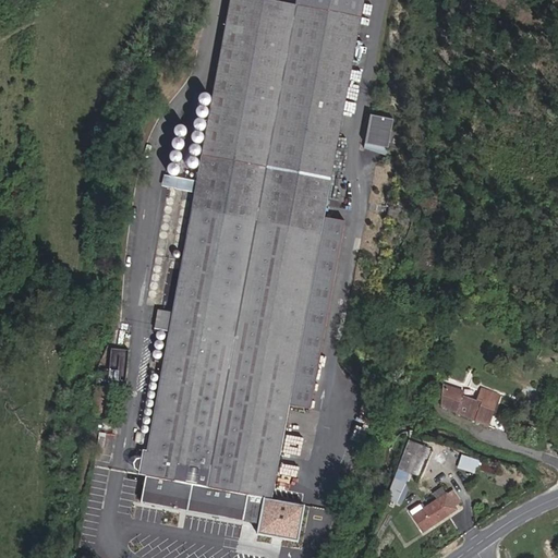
[(311,410),(346,221),(325,218),(364,0),(295,0),(295,5),(267,0),(229,0),(196,181),(173,177),(171,177),(165,176),(162,186),(194,192),(172,313),(171,319),(157,317),(155,329),(169,331),(149,434),(136,432),(135,443),(148,445),(147,451),(143,450),(142,458),(138,472),(138,475),(146,476),(142,504),(243,522),(247,495),(273,500),(290,405),(311,410)]
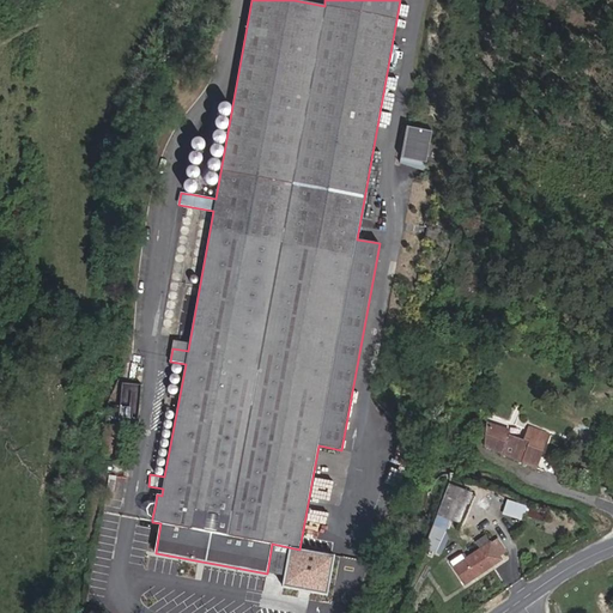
[(230,107),(229,105),(228,104),(226,104),(224,103),(223,104),(222,104),(219,105),(219,108),(218,109),(218,110),(218,113),(219,114),(220,115),(222,116),(223,116),(225,117),(226,116),(229,116),(230,115),(231,114),(231,111),(231,110),(231,108),(230,107)]
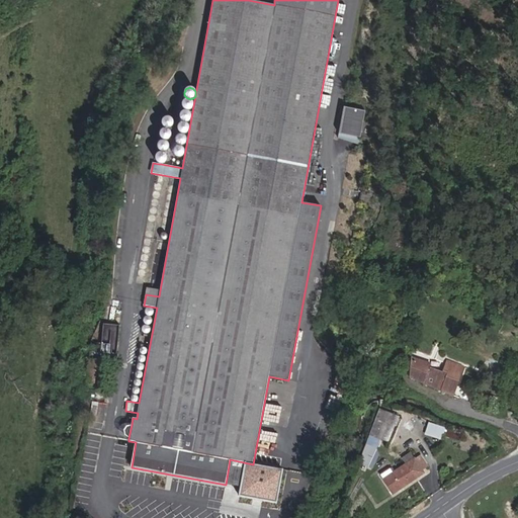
[(192,102),(191,100),(190,100),(189,99),(187,99),(186,99),(184,100),(183,101),(182,102),(182,103),(182,105),(182,106),(183,108),(184,109),(185,110),(186,110),(188,110),(189,110),(190,109),(192,108),(192,107),(193,106),(193,104),(193,103),(192,102)]
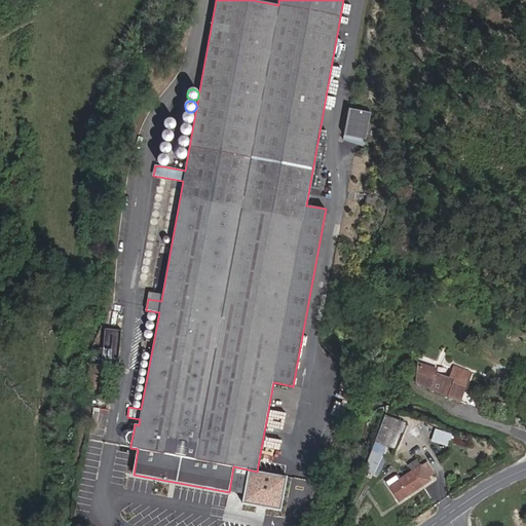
[(348,109),(344,136),(366,140),(371,113),(348,109)]
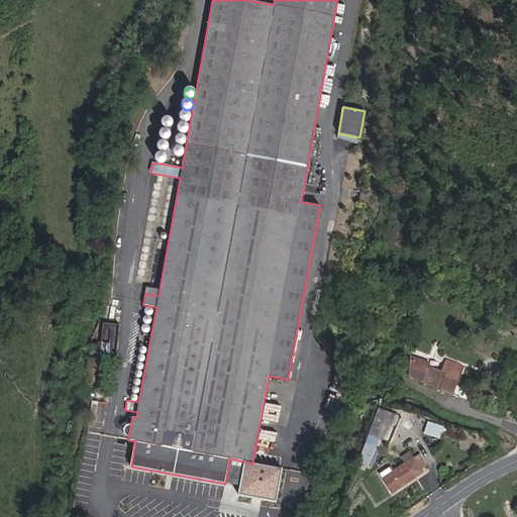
[(190,113),(189,112),(188,111),(187,111),(185,111),(184,111),(182,112),(181,113),(180,114),(180,115),(180,117),(180,118),(181,119),(181,120),(183,121),(184,122),(186,122),(187,122),(188,121),(189,120),(190,119),(191,118),(191,116),(191,115),(190,113)]
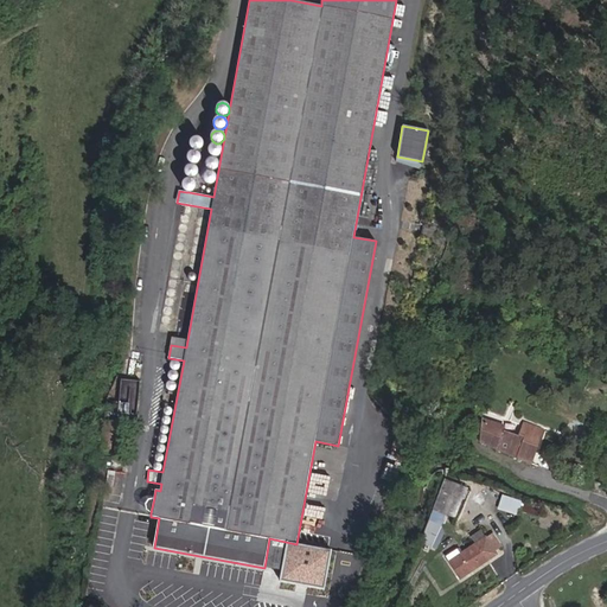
[(202,140),(200,139),(199,138),(198,138),(196,138),(195,138),(192,139),(191,140),(190,141),(190,144),(190,145),(190,147),(191,148),(192,149),(195,151),(196,151),(198,151),(199,149),(200,148),(202,147),(203,146),(203,144),(203,142),(202,140)]
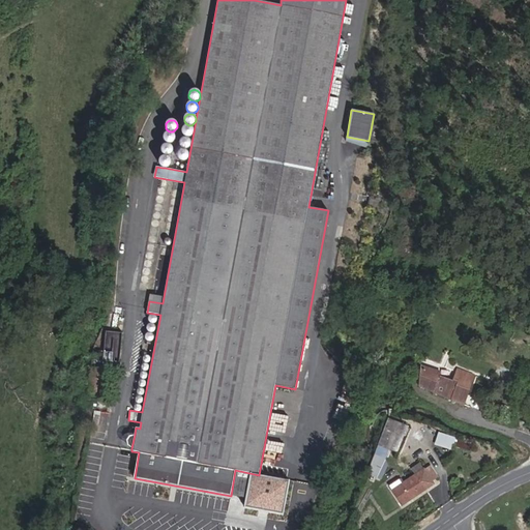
[(193,128),(192,127),(190,126),(188,125),(187,125),(185,126),(184,126),(183,127),(182,128),(182,130),(181,131),(182,134),(182,135),(183,136),(184,137),(186,138),(187,138),(189,137),(190,137),(192,136),(193,135),(194,133),(194,131),(193,129),(193,128)]
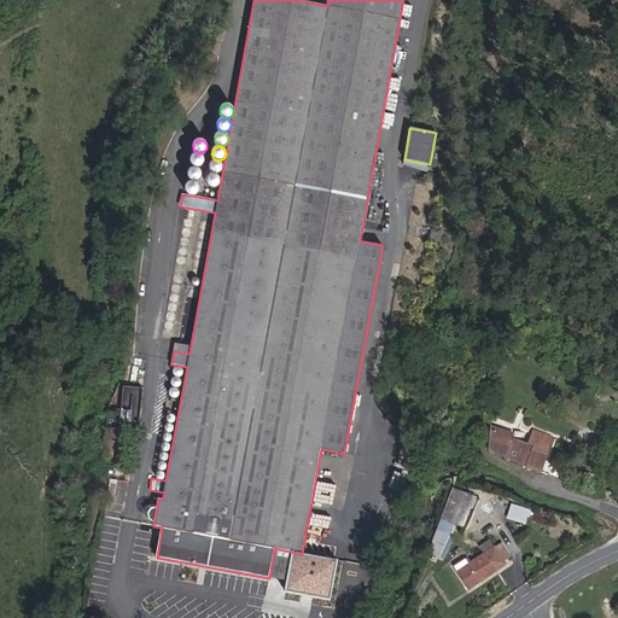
[(203,157),(202,156),(200,155),(199,153),(197,153),(196,155),(193,155),(192,156),(191,157),(191,159),(191,161),(191,163),(192,164),(193,165),(194,167),(196,168),(198,168),(199,167),(200,167),(203,165),(203,164),(204,162),(204,161),(204,158),(203,157)]
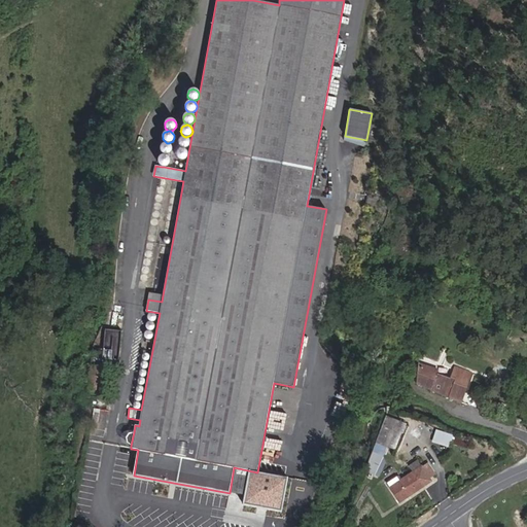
[(365,147),(366,140),(345,136),(344,140),(365,147)]
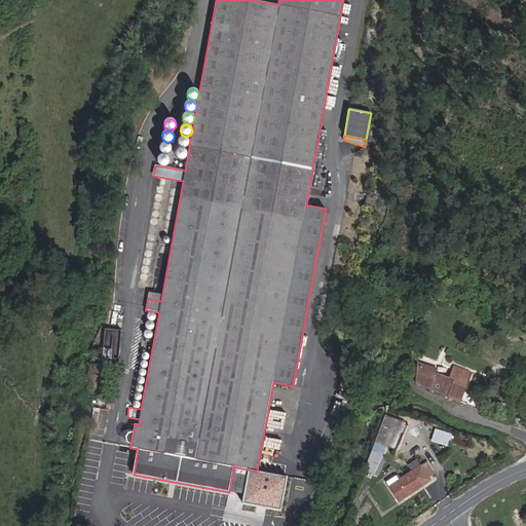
[(189,140),(188,139),(187,138),(185,137),(184,137),(182,137),(181,138),(180,139),(179,140),(178,142),(178,143),(178,144),(179,146),(180,147),(181,148),(183,148),(184,148),(186,148),(187,148),(188,147),(189,145),(189,144),(190,143),(189,141),(189,140)]
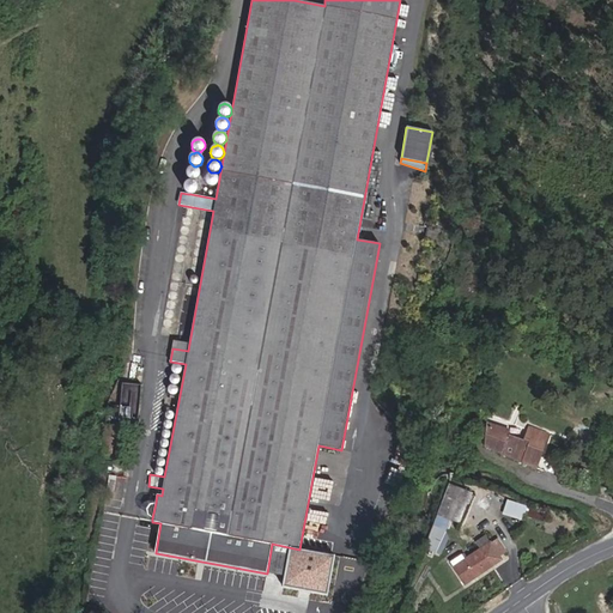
[(199,170),(198,169),(196,168),(194,167),(193,167),(190,167),(189,168),(188,169),(187,170),(187,173),(186,174),(187,175),(187,177),(188,178),(190,180),(192,180),(193,180),(195,180),(196,178),(198,178),(199,176),(200,175),(200,173),(199,171),(199,170)]
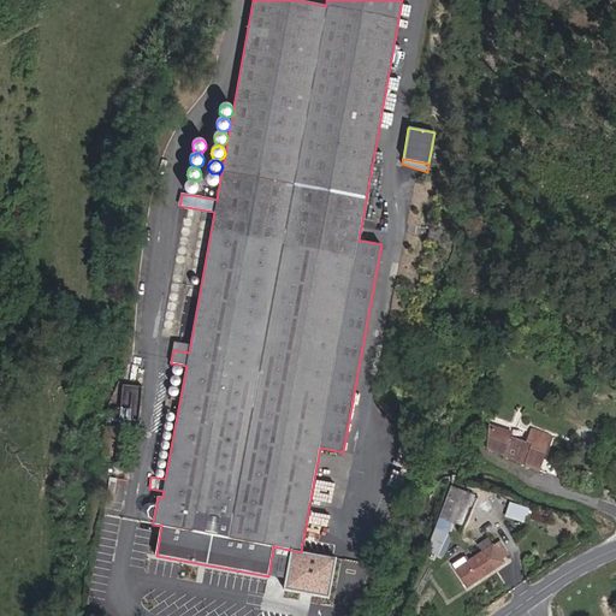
[(219,177),(218,176),(215,175),(214,175),(213,175),(211,175),(209,176),(208,177),(207,178),(206,179),(206,182),(206,183),(207,184),(208,185),(209,187),(212,188),(213,188),(214,188),(217,187),(218,185),(219,184),(219,183),(219,181),(219,179),(219,177)]
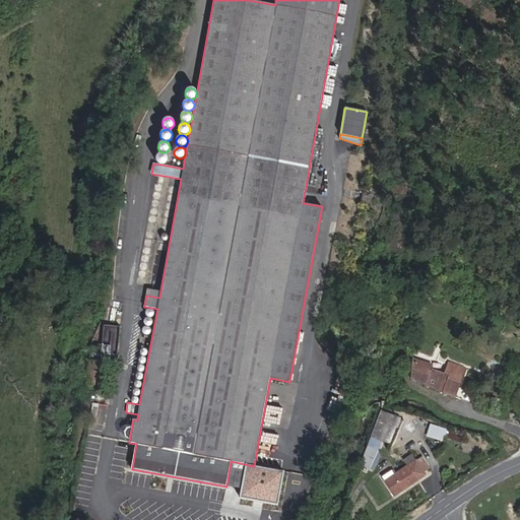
[(167,155),(166,154),(164,153),(163,153),(161,153),(159,153),(158,154),(157,155),(156,156),(155,157),(155,159),(156,160),(156,161),(157,164),(159,164),(160,165),(161,165),(164,165),(165,164),(166,163),(167,161),(168,159),(168,158),(167,157),(167,155)]
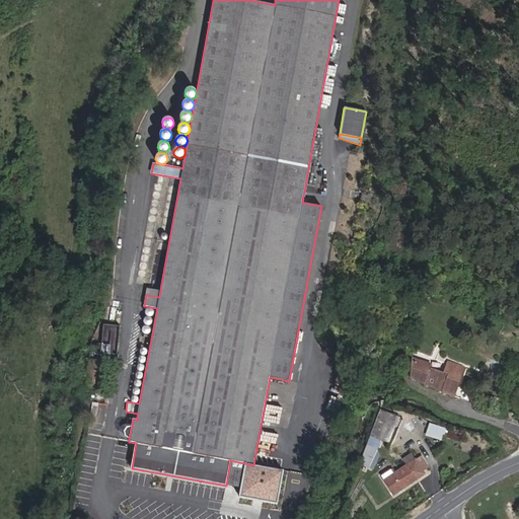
[(164,252),(163,251),(162,250),(161,250),(160,250),(159,250),(158,250),(157,251),(156,252),(156,253),(155,254),(156,255),(156,256),(156,257),(157,258),(158,260),(159,260),(160,260),(162,260),(163,258),(164,257),(165,256),(165,255),(165,254),(164,253),(164,252)]
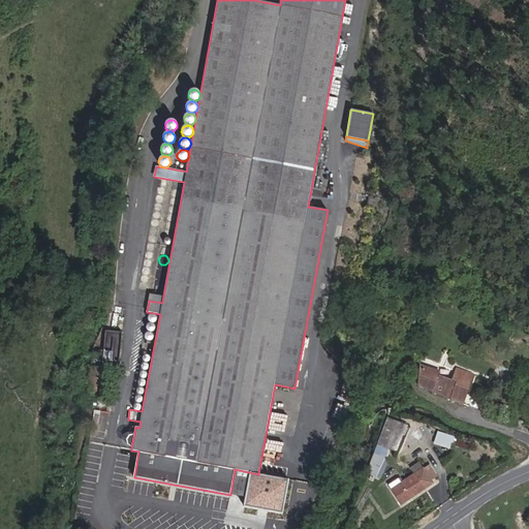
[(165,267),(164,267),(163,266),(162,266),(161,266),(160,266),(159,266),(158,267),(157,268),(157,269),(157,270),(157,271),(157,272),(158,273),(158,274),(159,274),(160,275),(162,275),(163,275),(164,274),(165,274),(165,273),(166,272),(166,271),(166,269),(166,268),(165,267)]
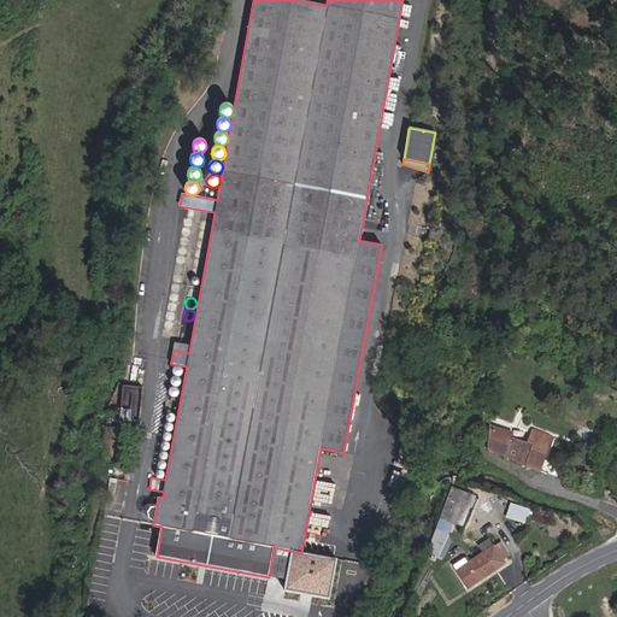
[(191,323),(189,322),(188,322),(187,321),(186,321),(184,321),(183,322),(182,323),(182,324),(181,325),(181,327),(181,328),(181,329),(182,330),(183,331),(184,331),(186,331),(187,333),(188,331),(189,331),(191,330),(191,329),(192,328),(192,327),(192,325),(192,324),(191,323)]
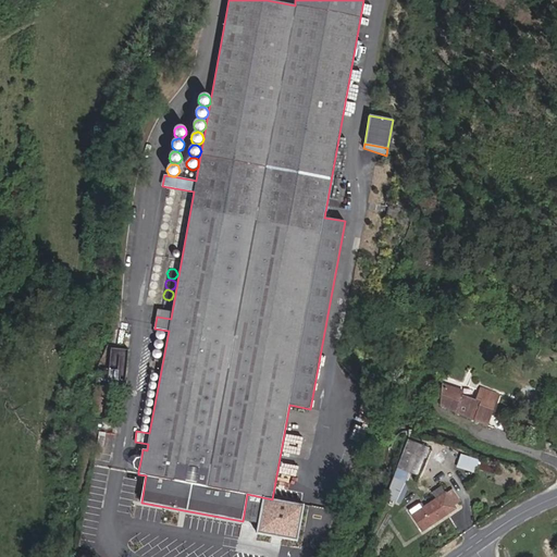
[(170,302),(170,301),(169,300),(168,300),(166,300),(164,300),(163,301),(162,302),(161,304),(161,305),(161,306),(162,308),(163,309),(164,310),(165,310),(166,310),(168,310),(169,310),(170,309),(171,308),(171,307),(171,306),(171,305),(171,304),(170,302)]
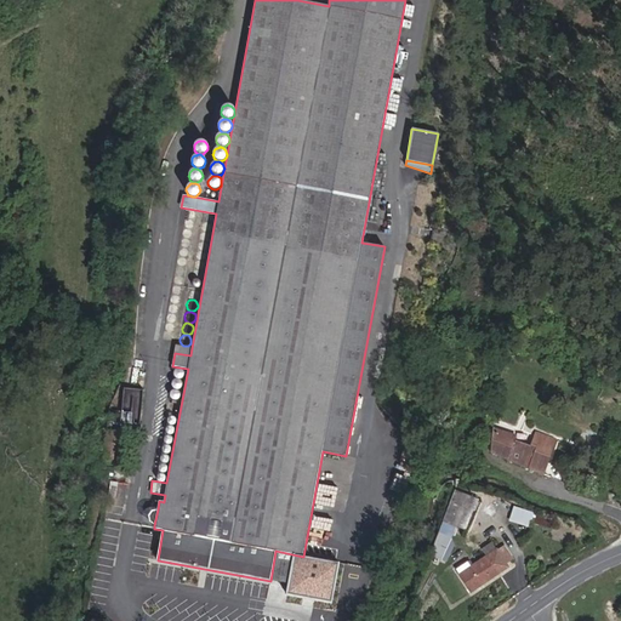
[(191,355),(192,348),(176,346),(175,353),(191,355)]
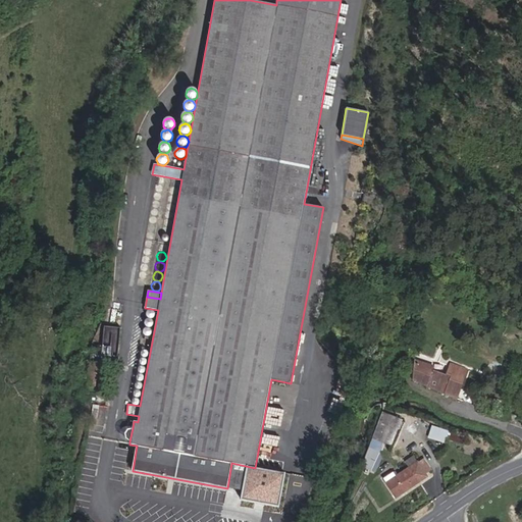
[(148,311),(147,312),(147,313),(146,314),(147,316),(147,317),(148,318),(150,318),(151,318),(152,318),(153,317),(154,316),(155,315),(155,314),(155,312),(154,311),(153,310),(152,310),(150,310),(149,310),(148,311)]
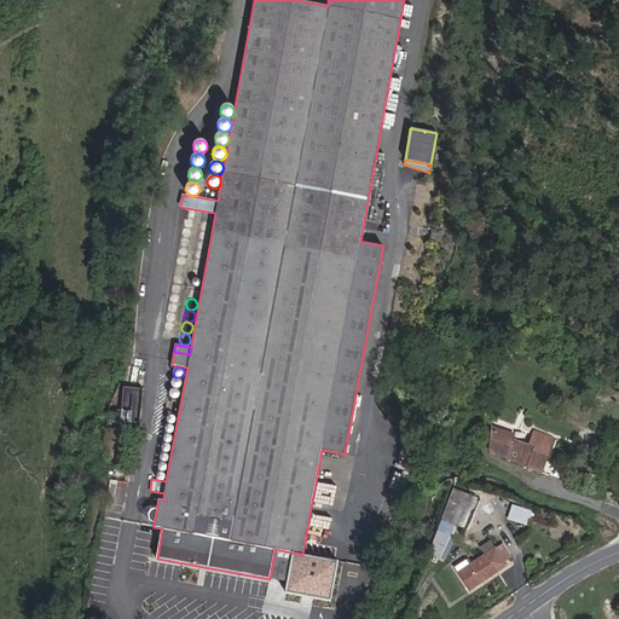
[(178,388),(179,388),(180,387),(181,386),(181,385),(181,382),(181,381),(180,380),(179,379),(178,379),(177,379),(174,379),(173,380),(172,381),(172,382),(172,383),(172,386),(173,387),(174,388),(175,388),(178,388)]
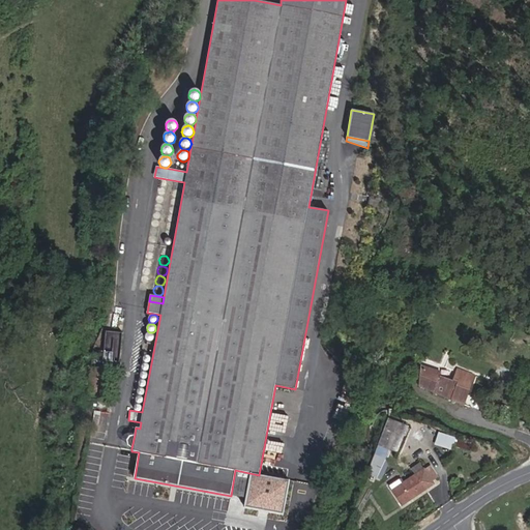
[(122,333),(106,331),(102,363),(119,364),(122,333)]
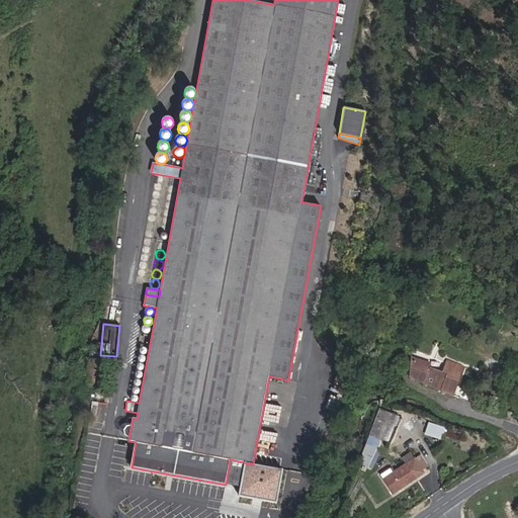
[(147,334),(148,334),(149,333),(150,332),(151,331),(151,329),(150,328),(150,327),(149,326),(147,325),(146,325),(145,326),(144,327),(143,328),(142,329),(142,330),(142,332),(143,333),(144,334),(146,334),(147,334)]
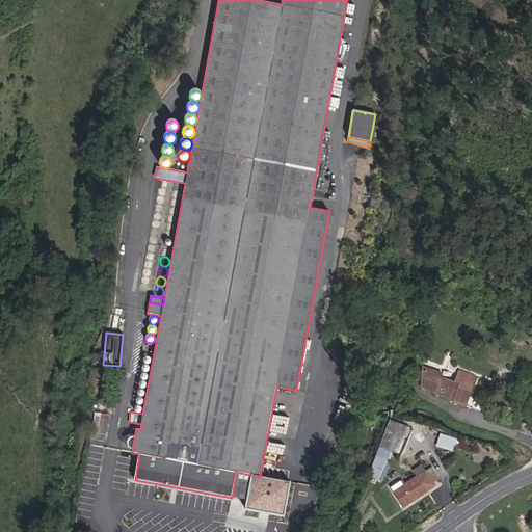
[(464,405),(475,377),(458,371),(454,384),(440,378),(441,374),(422,368),(420,387),(464,405)]
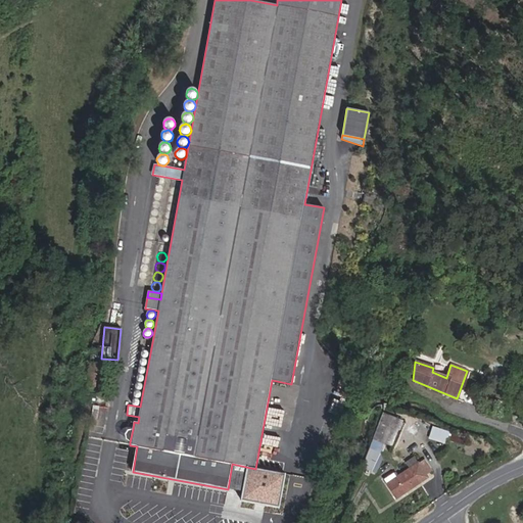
[(102,393),(105,364),(90,363),(87,391),(102,393)]
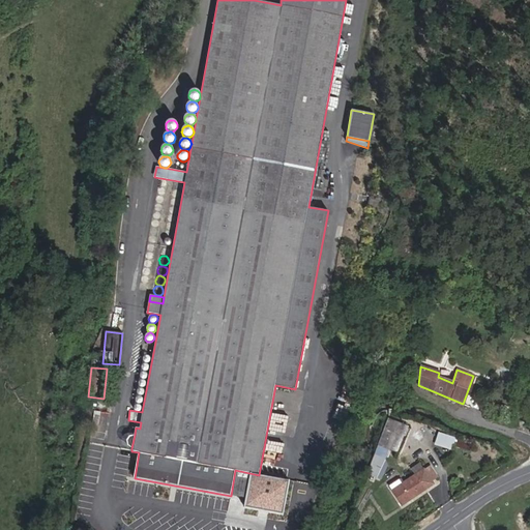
[(100,412),(94,411),(92,424),(98,425),(100,412)]
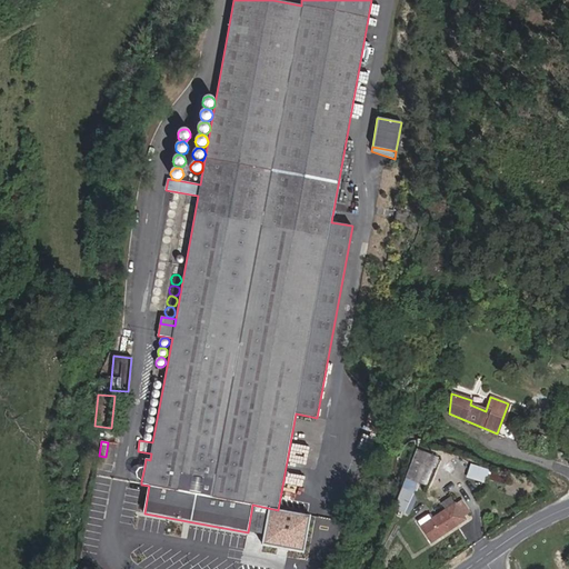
[(426,491),(437,459),(417,452),(406,483),(415,487),(426,491)]
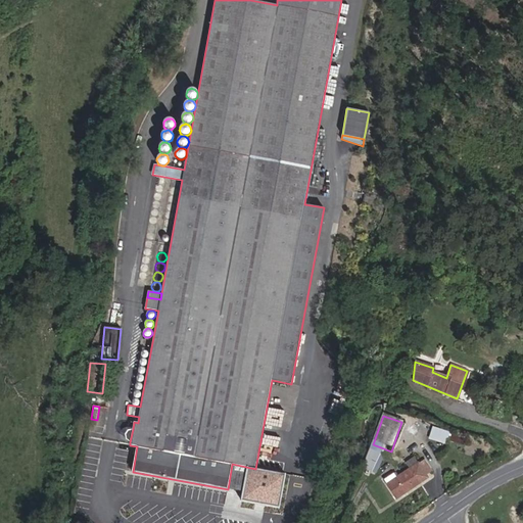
[(446,443),(449,432),(433,428),(430,439),(446,443)]
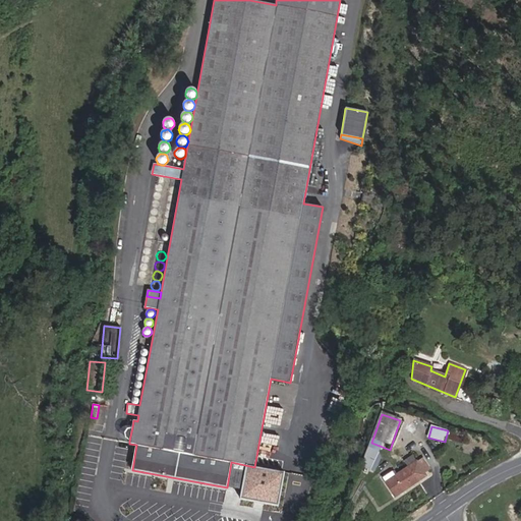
[(380,446),(371,443),(367,454),(375,458),(380,446)]
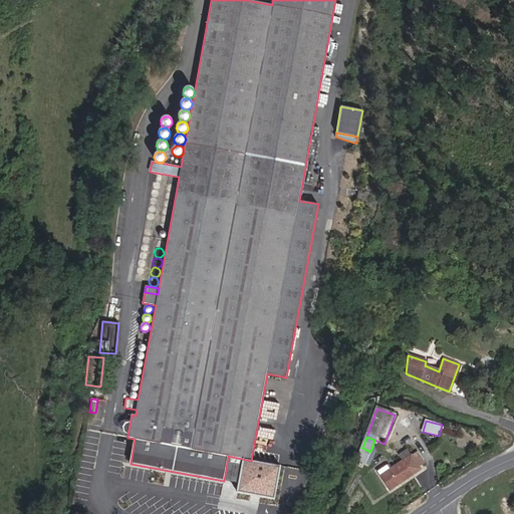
[(370,463),(374,453),(370,452),(362,448),(355,468),(370,473),(373,464),(370,463)]
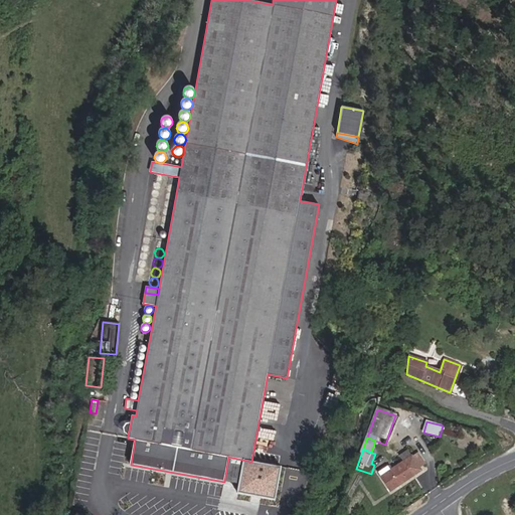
[(411,457),(407,451),(399,456),(403,462),(411,457)]
